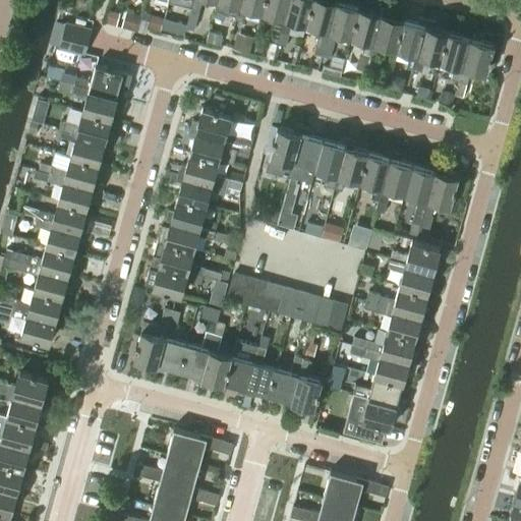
[(186,23),(185,27),(193,30),(199,9),(200,0),(192,0),(191,7),(186,23)]
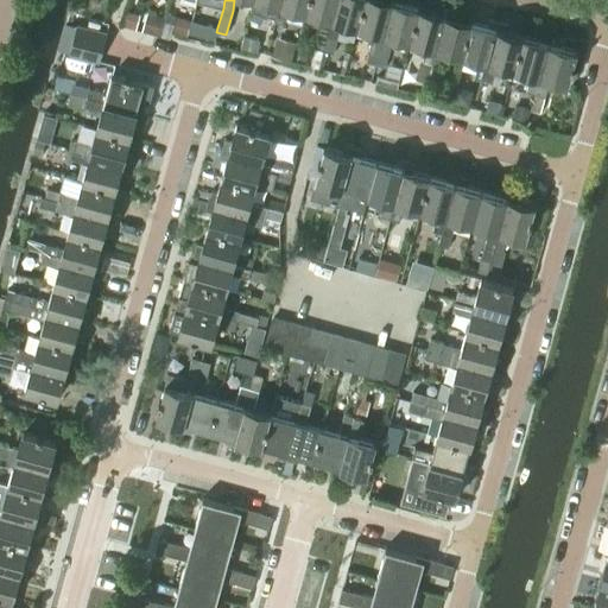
[(265,0),(271,1),(266,19),(276,23),(280,0),(265,0)]
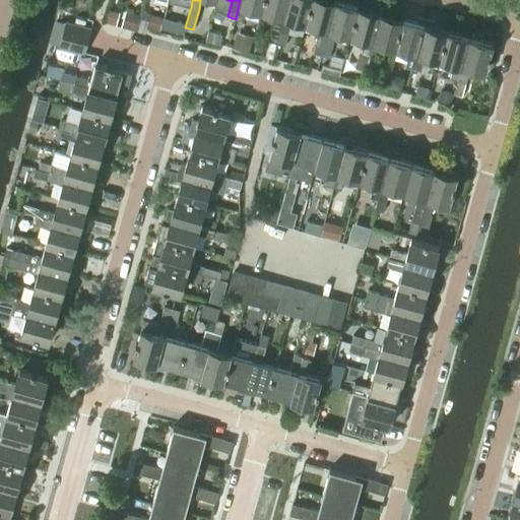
[(240,0),(236,19),(243,21),(248,6),(262,10),(264,0),(240,0)]
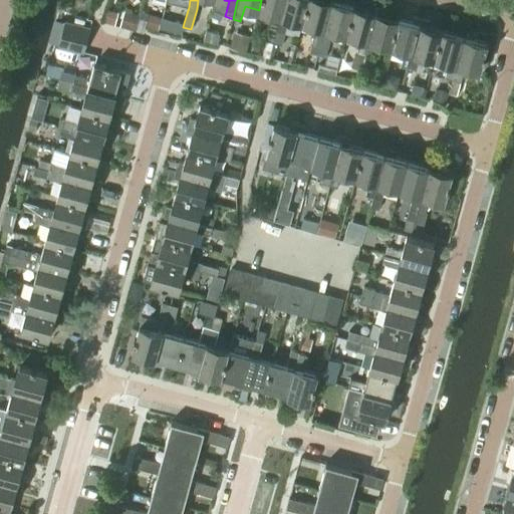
[(261,0),(259,10),(273,14),(269,29),(266,41),(272,42),(273,43),(285,0),(261,0)]
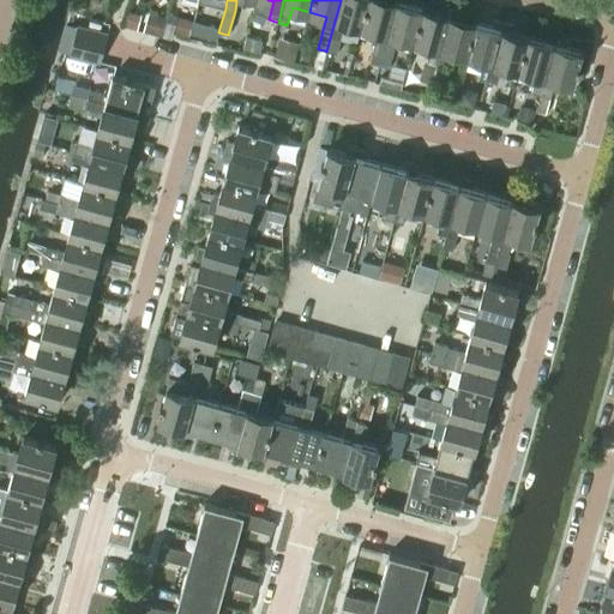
[(341,0),(326,52),(336,54),(341,40),(345,22),(362,26),(368,0),(341,0)]
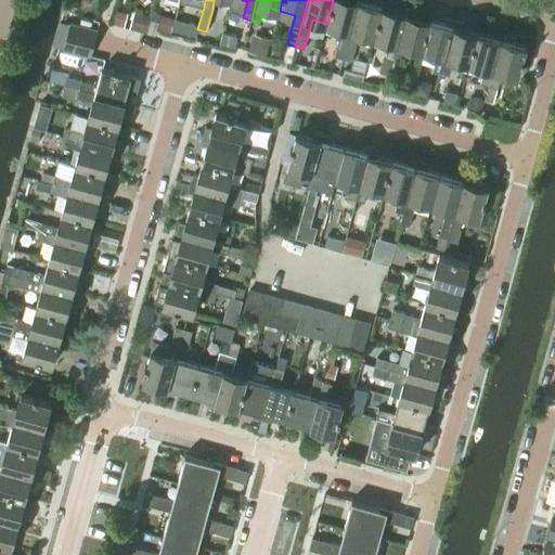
[(333,0),(327,24),(341,28),(337,44),(335,56),(343,59),(359,0),(333,0)]
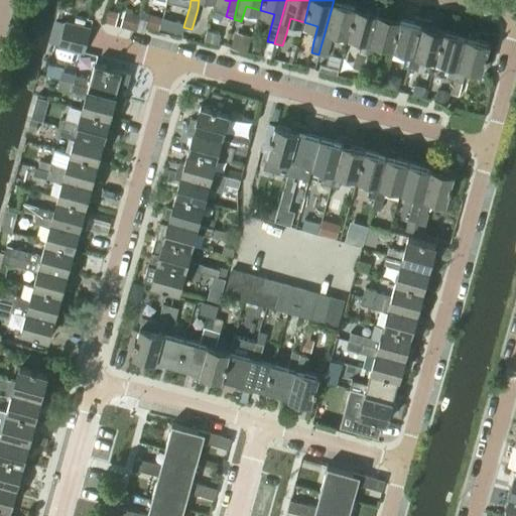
[(334,0),(318,54),(327,57),(330,45),(334,30),(348,34),(355,7),(342,3),(342,0),(334,0)]
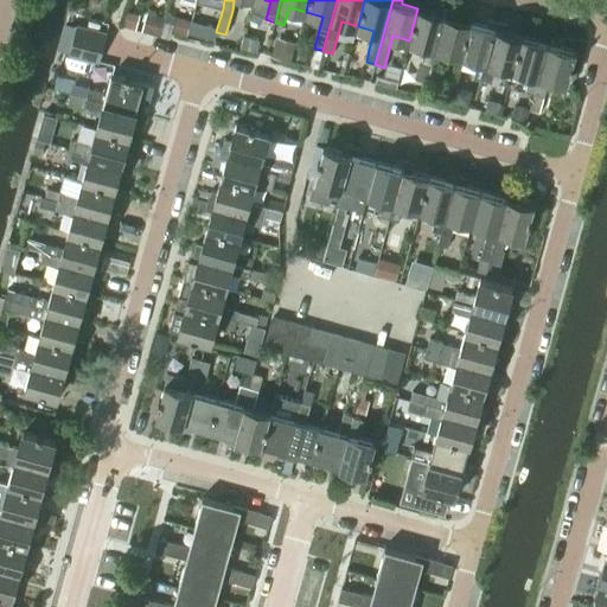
[(417,8),(409,40),(427,45),(421,63),(430,65),(446,10),(436,7),(435,13),(417,8)]
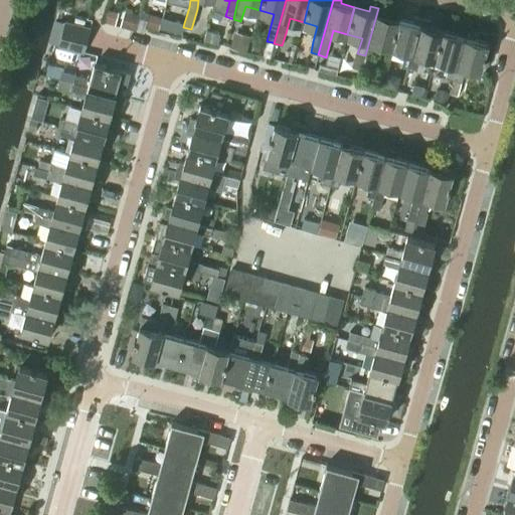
[(378,8),(365,55),(373,57),(377,42),(391,46),(399,20),(384,16),(386,10),(378,8)]
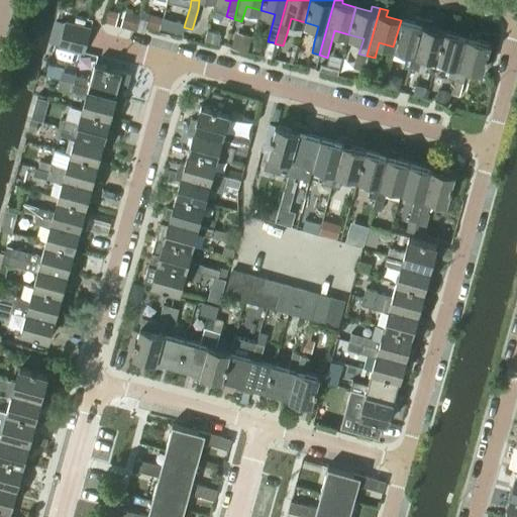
[(124,11),(120,27),(136,31),(140,15),(124,11)]
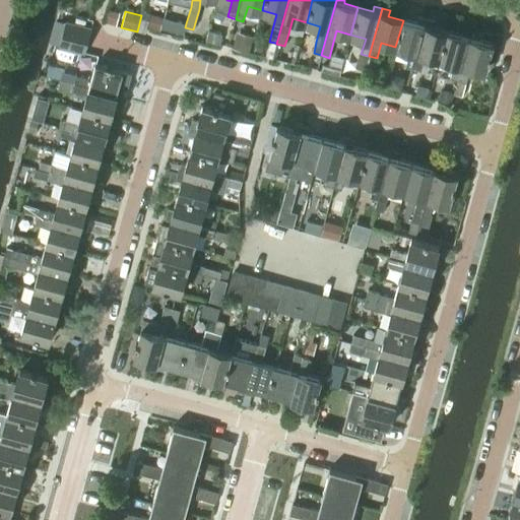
[(145,12),(142,24),(160,29),(164,18),(145,12)]
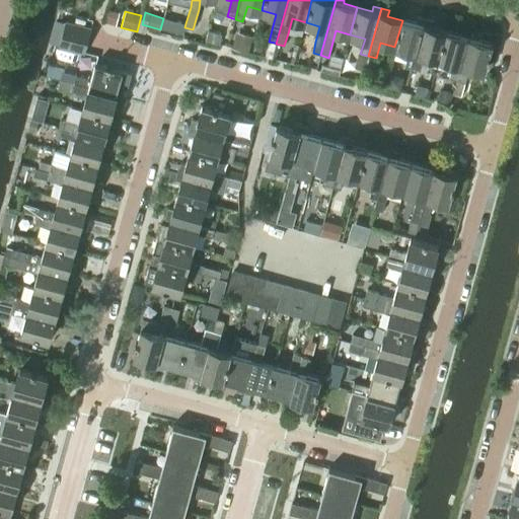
[(402,20),(394,47),(409,51),(404,66),(413,68),(426,19),(418,17),(417,23),(402,20)]
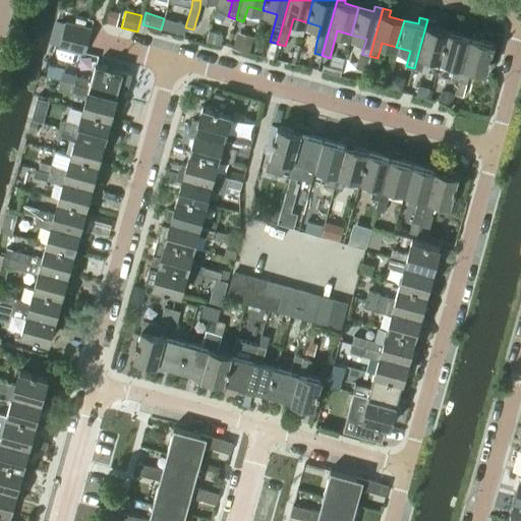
[(427,19),(414,68),(421,70),(425,55),(441,59),(448,33),(433,29),(435,21),(427,19)]
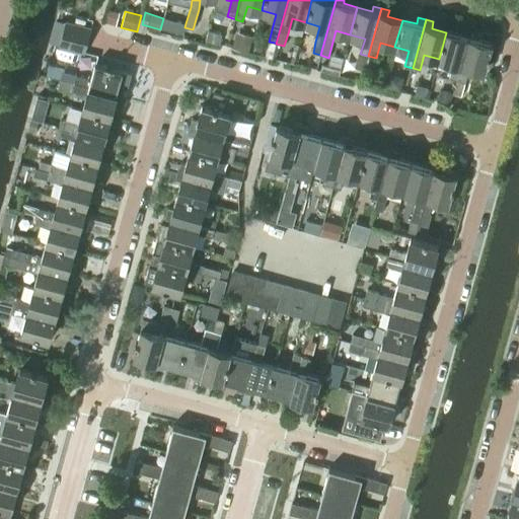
[(88,41),(91,28),(67,21),(64,33),(88,41)]
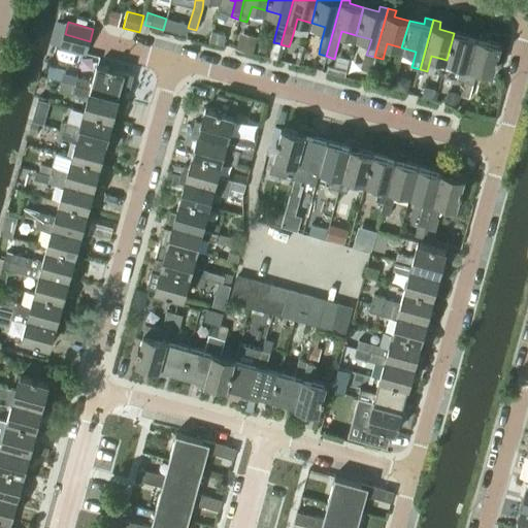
[(178,22),(175,32),(187,35),(188,28),(189,24),(178,22)]
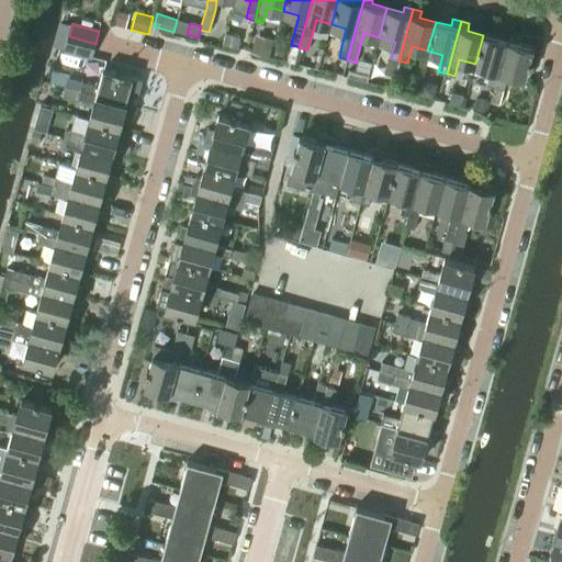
[(483,35),(475,64),(490,68),(485,85),(495,87),(509,35),(499,32),(498,40),(483,35)]
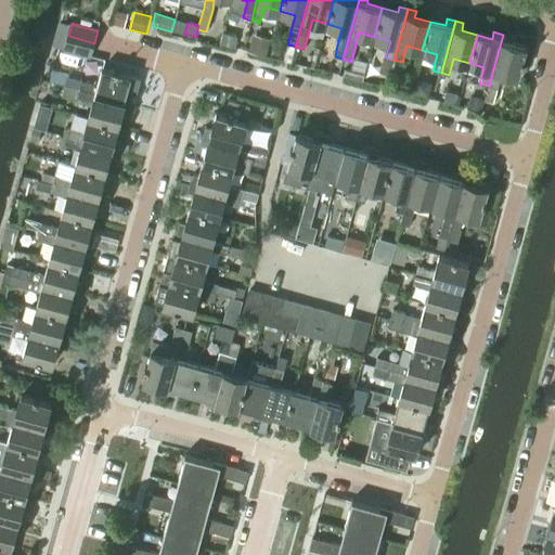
[(222,33),(219,43),(234,47),(237,36),(222,33)]
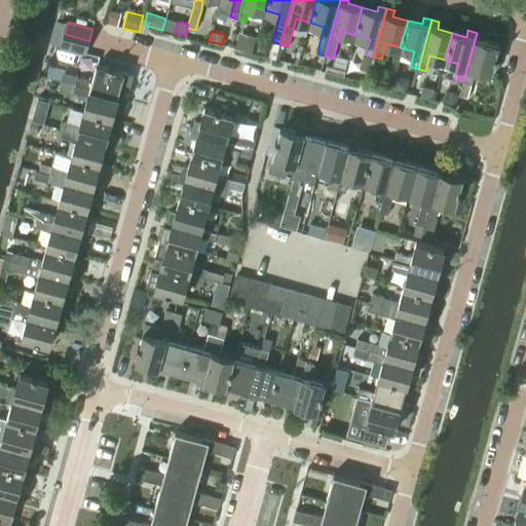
[(239,32),(234,48),(236,48),(253,52),(257,37),(239,32)]
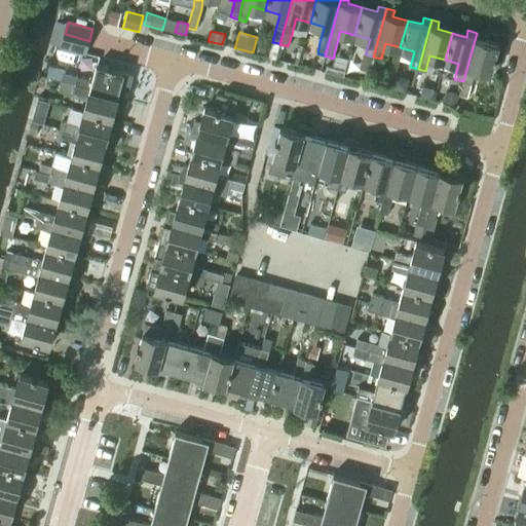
[(477,33),(463,81),(471,83),(475,68),(491,73),(498,45),(483,41),(484,35),(477,33)]
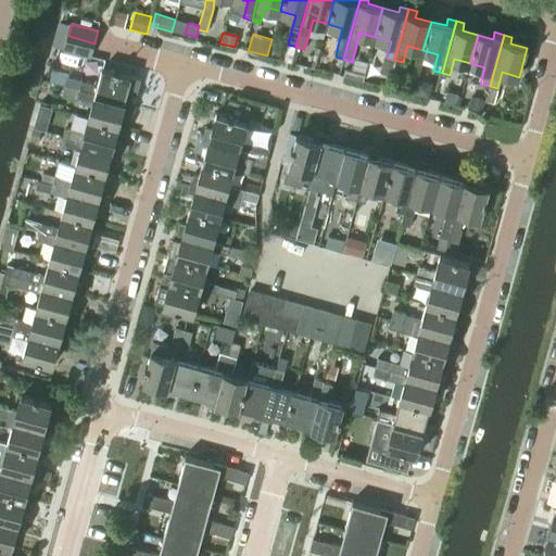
[(90,58),(91,54),(95,43),(68,36),(64,50),(90,58)]
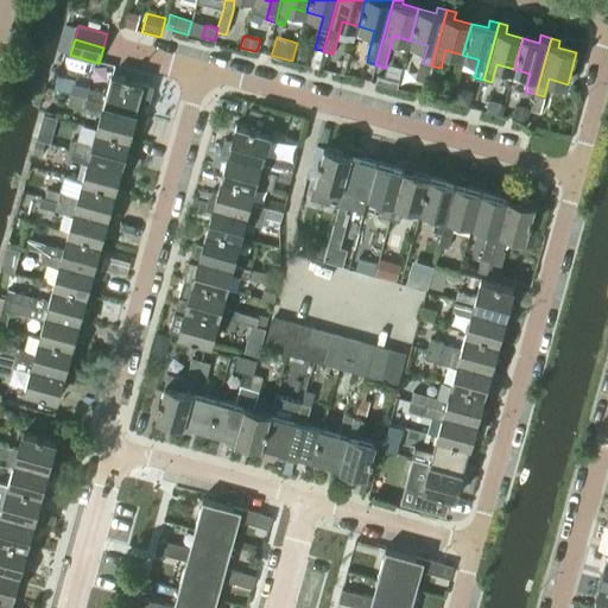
[(298,48),(296,58),(305,62),(309,51),(298,48)]
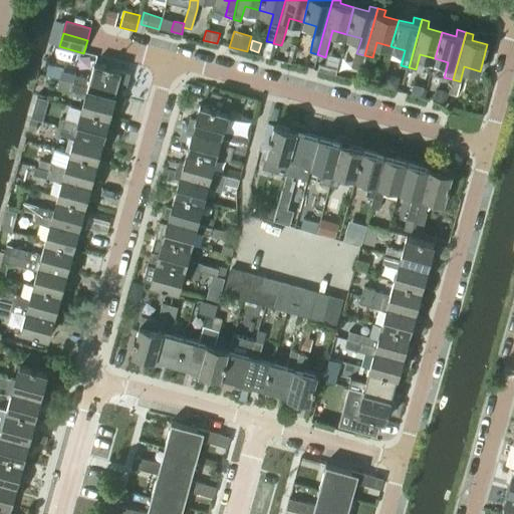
[(354,54),(350,66),(360,69),(364,56),(354,54)]
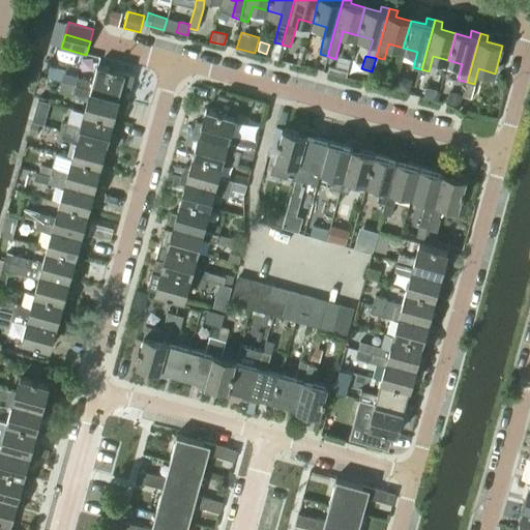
[(329,64),(327,71),(346,77),(348,69),(329,64)]
